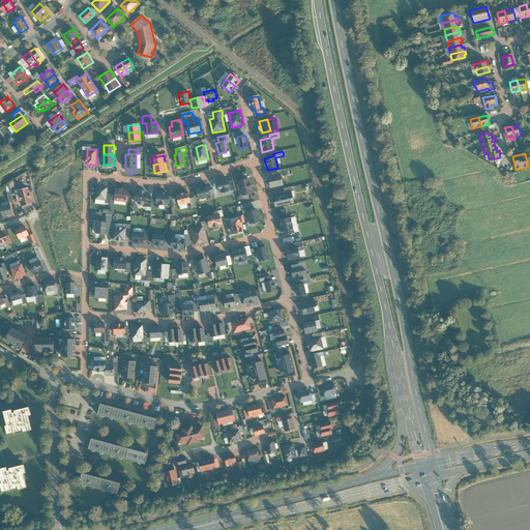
[(270,187),(283,184),(281,177),(281,175),(277,176),(268,177),(270,187)]
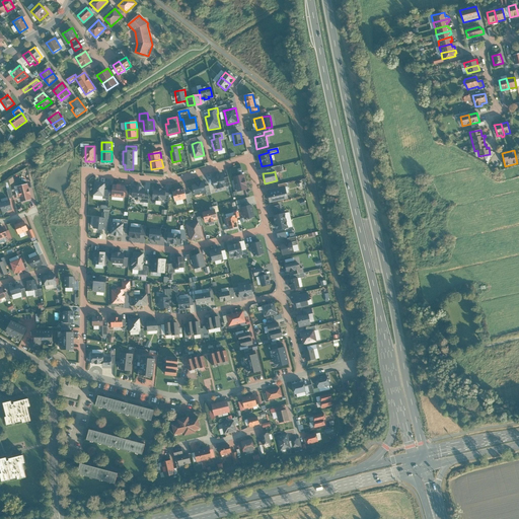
[(244,174),(234,176),(237,192),(233,193),(234,195),(240,194),(240,191),(247,190),(244,174)]
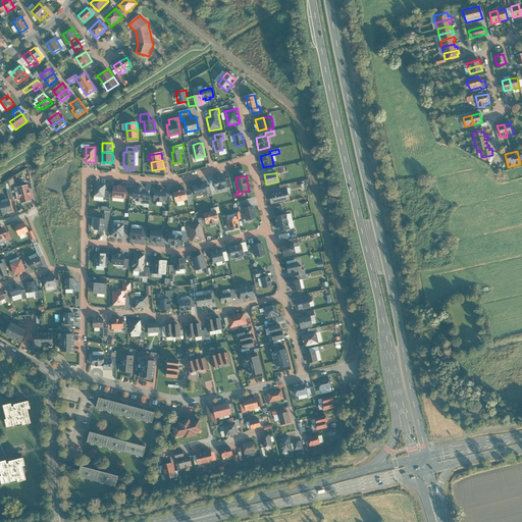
[(224,176),(214,179),(216,190),(231,186),(229,178),(225,179),(224,176)]
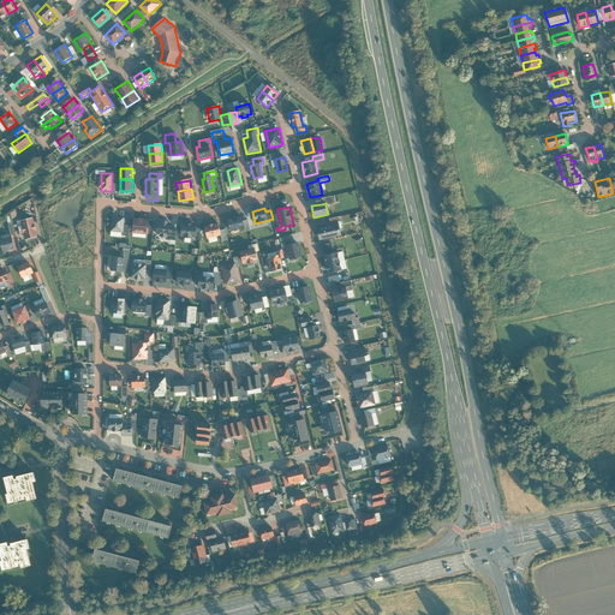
[(242,216),(228,220),(232,231),(244,228),(245,231),(250,230),(248,220),(243,221),(242,216)]
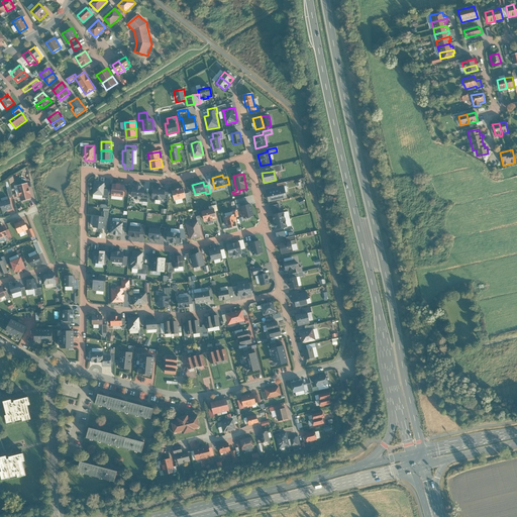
[(95,183),(94,194),(103,195),(103,198),(108,198),(109,190),(104,189),(104,183),(95,183)]
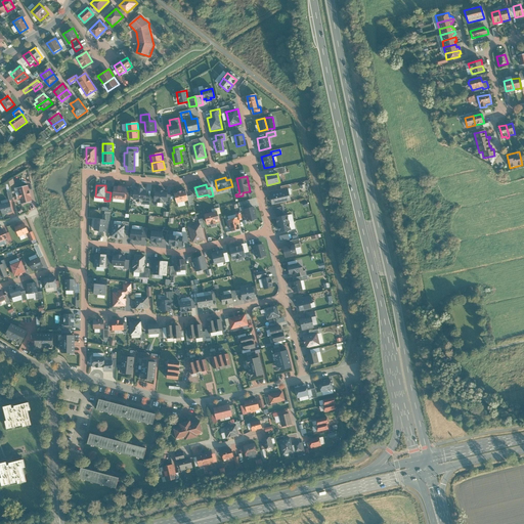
[(20,197),(31,194),(29,186),(18,188),(20,197)]
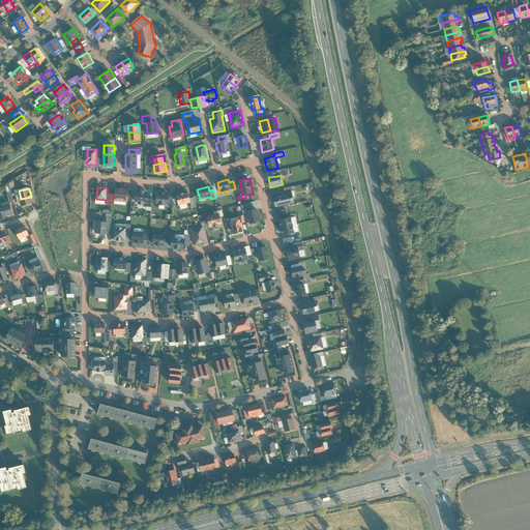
[(126,188),(115,188),(115,201),(126,202),(126,196),(133,197),(133,190),(126,189),(126,188)]
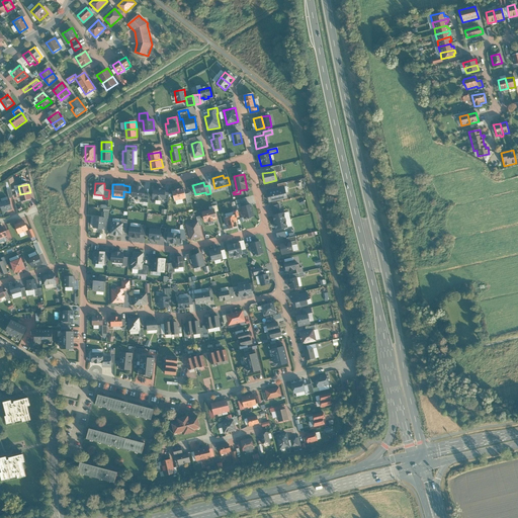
[(137,188),(133,187),(133,197),(135,197),(135,199),(141,199),(141,202),(148,202),(149,194),(144,193),(145,189),(142,188),(142,187),(138,186),(137,188)]
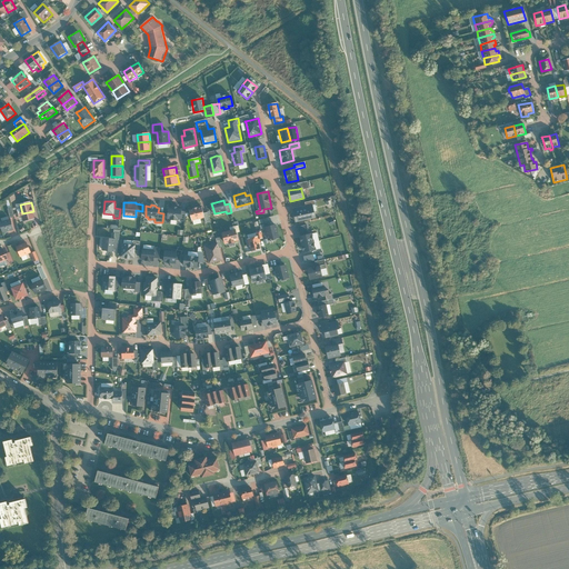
[(299,211),(295,212),(297,221),(311,218),(310,213),(315,212),(312,205),(299,208),(299,211)]
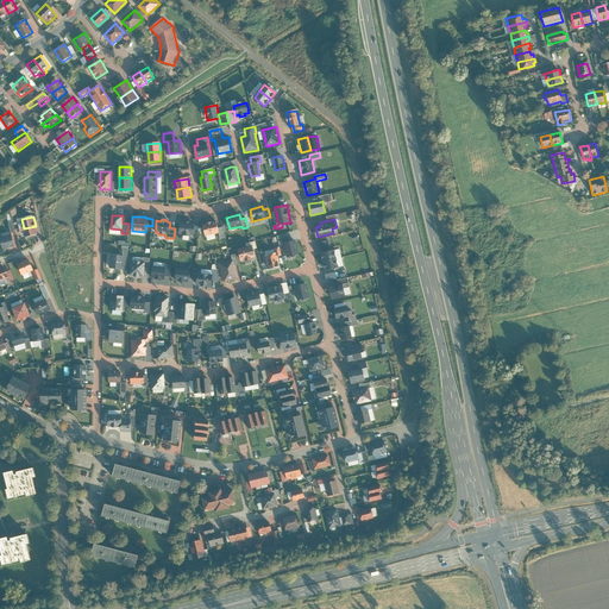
[(188,224),(180,223),(180,232),(182,232),(182,236),(189,236),(189,234),(196,236),(198,226),(188,225),(188,224)]
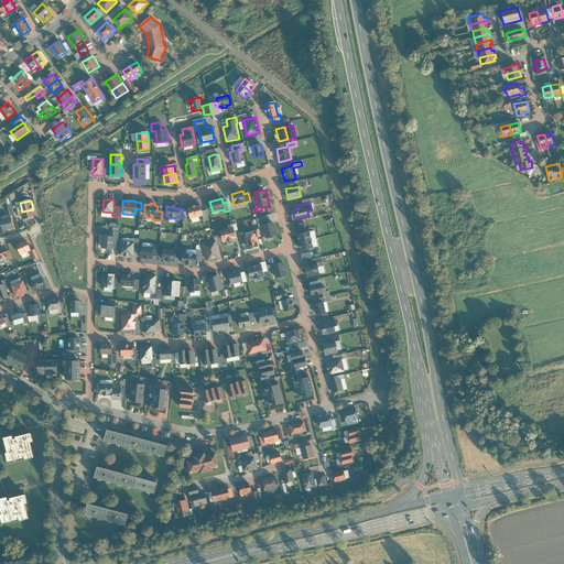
[(201,206),(188,208),(191,218),(203,215),(204,221),(208,220),(206,210),(202,212),(201,206)]
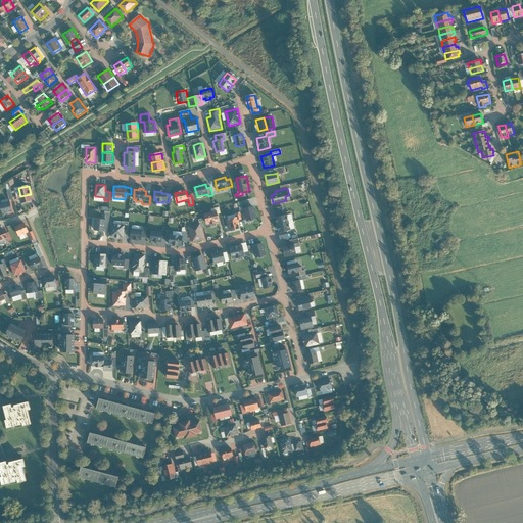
[(22,204),(33,202),(31,194),(20,196),(22,204)]
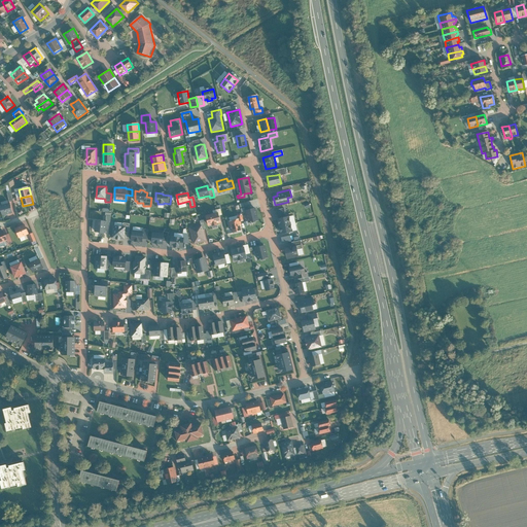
[(2,215),(12,212),(9,204),(0,207),(2,215)]
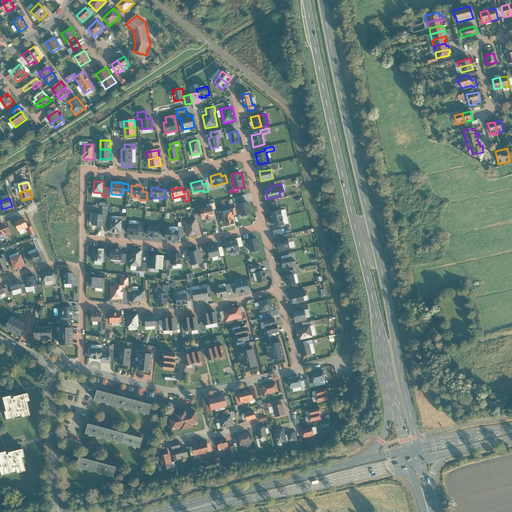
[(248,202),(238,205),(241,216),(251,214),(248,202)]
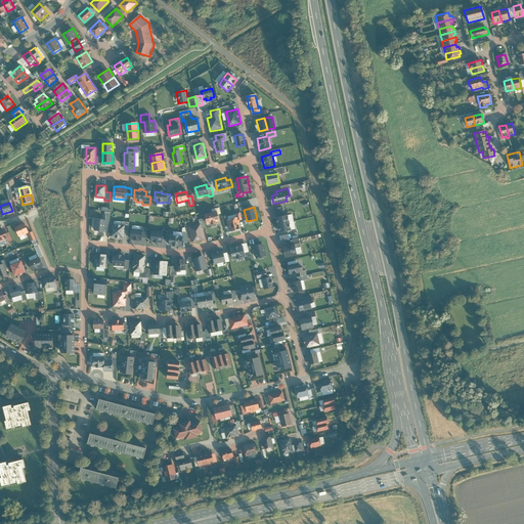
[(218,221),(216,212),(205,214),(208,224),(218,221)]
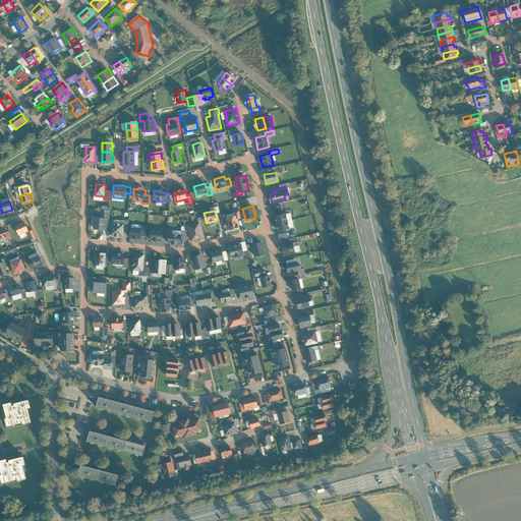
[(235,217),(227,219),(228,226),(229,225),(230,230),(238,228),(237,223),(238,223),(237,219),(240,218),(239,212),(234,213),(235,217)]
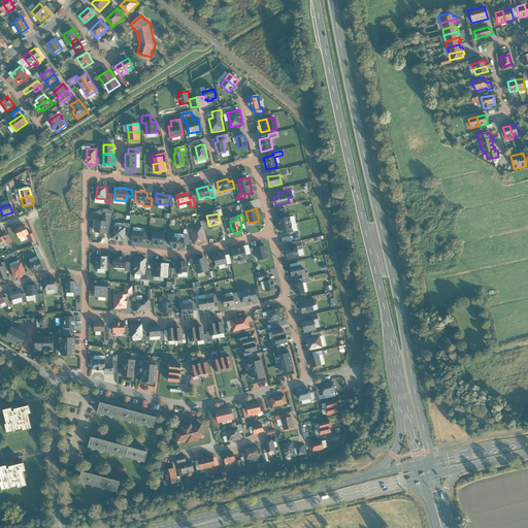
[(106,222),(96,222),(95,232),(105,233),(106,225),(109,225),(109,217),(106,217),(106,222)]
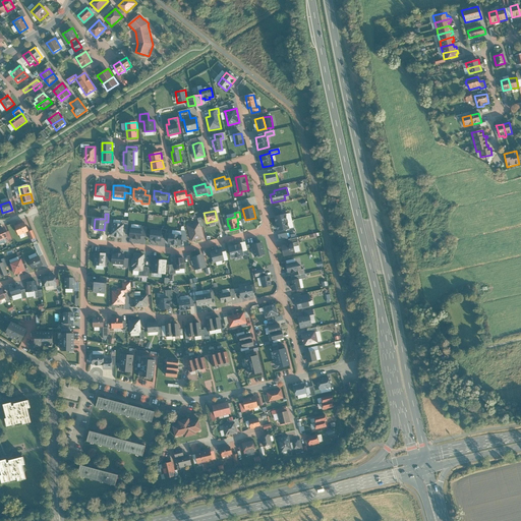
[(286,214),(276,217),(279,232),(290,229),(286,214)]
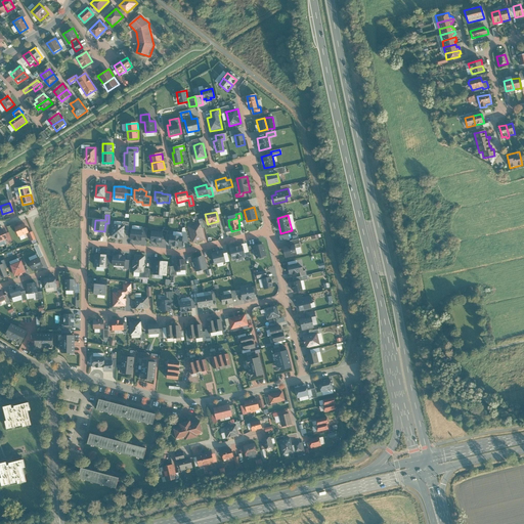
[(201,224),(189,227),(192,242),(203,238),(201,228),(205,227),(203,219),(200,220),(201,224)]
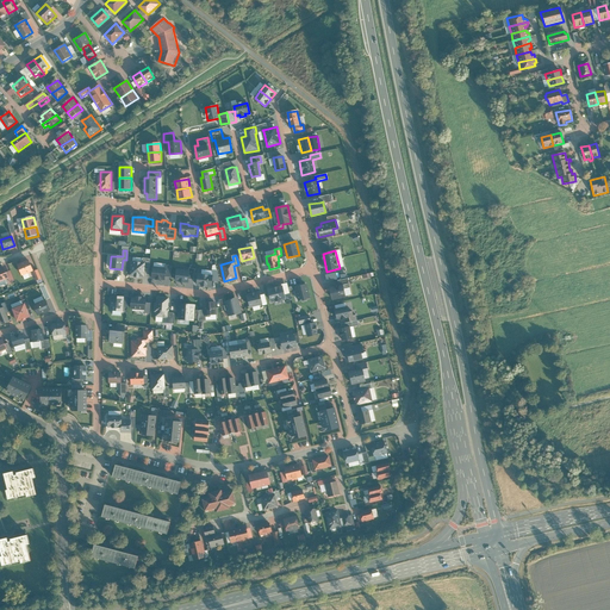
[(142,263),(132,263),(132,275),(144,277),(144,267),(149,268),(150,259),(143,259),(142,263)]
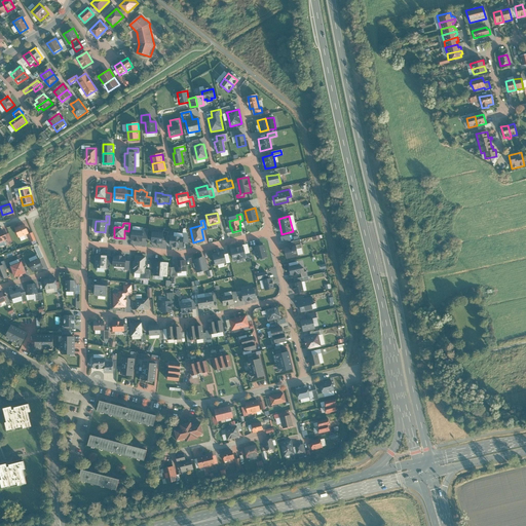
[(29,233),(25,225),(15,229),(20,237),(29,233)]
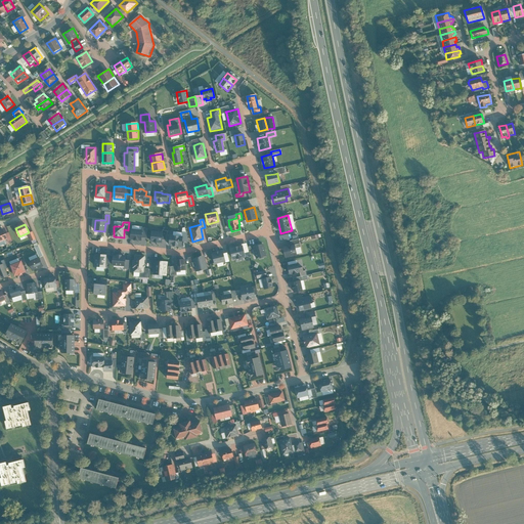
[(142,230),(132,228),(131,238),(141,239),(142,230)]
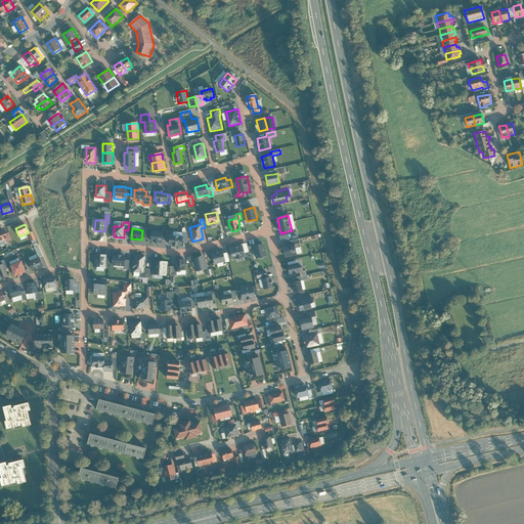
[(163,232),(153,231),(151,242),(162,242),(162,239),(167,239),(167,231),(163,230),(163,232)]
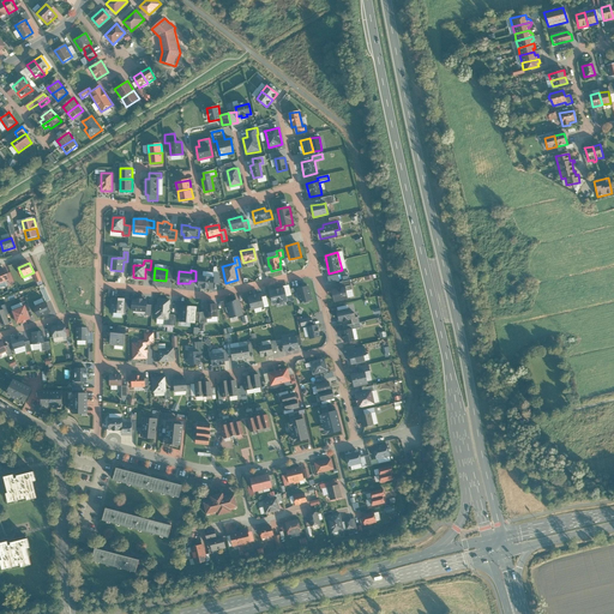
[(214,276),(199,276),(199,287),(214,288),(215,283),(222,283),(218,272),(215,272),(214,276)]
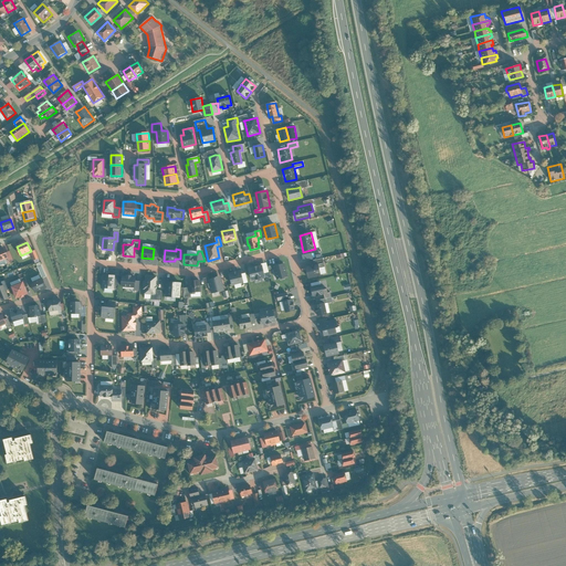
[(315,265),(306,268),(310,278),(321,274),(318,264),(324,263),(323,259),(314,261),(315,265)]
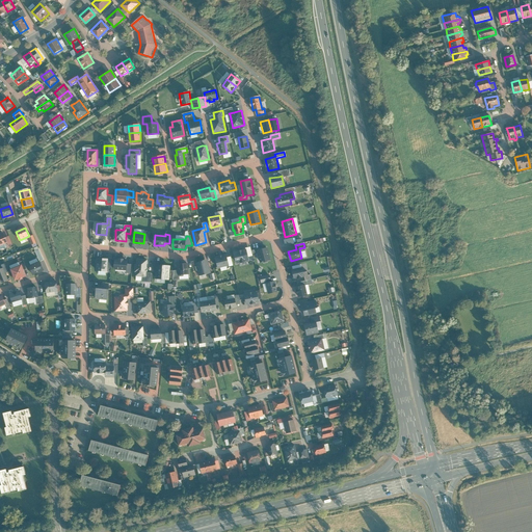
[(44,260),(38,246),(34,248),(40,262),(44,260)]
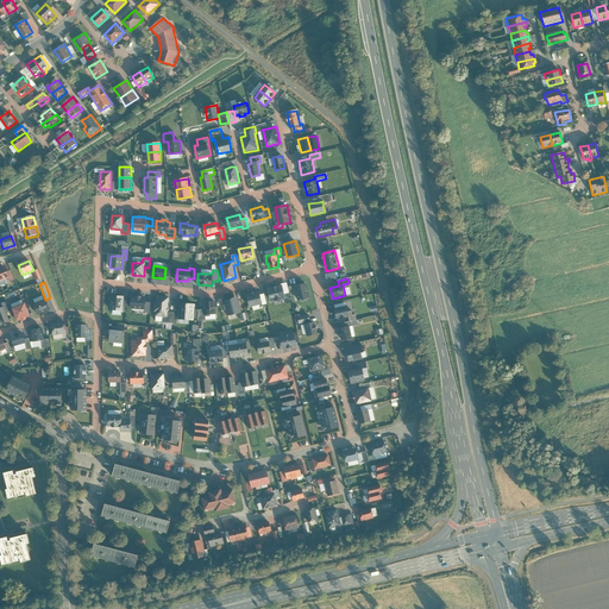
[(268,288),(271,302),(286,299),(284,294),(289,293),(287,283),(268,288)]
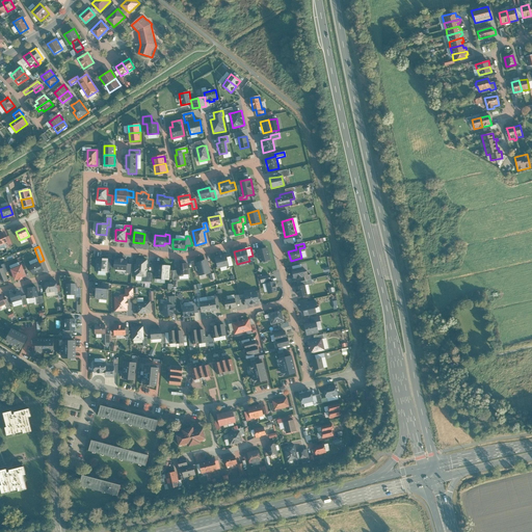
[(267,247),(258,249),(261,263),(271,261),(267,247)]
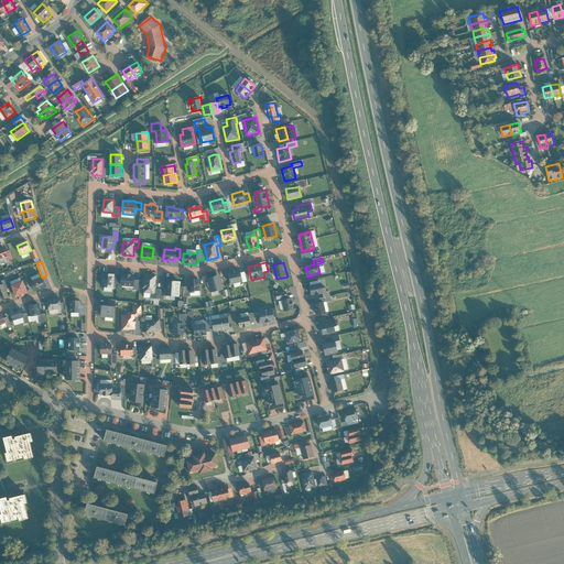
[(232,273),(229,274),(231,284),(243,281),(240,271),(237,272),(237,271),(231,272),(232,273)]
